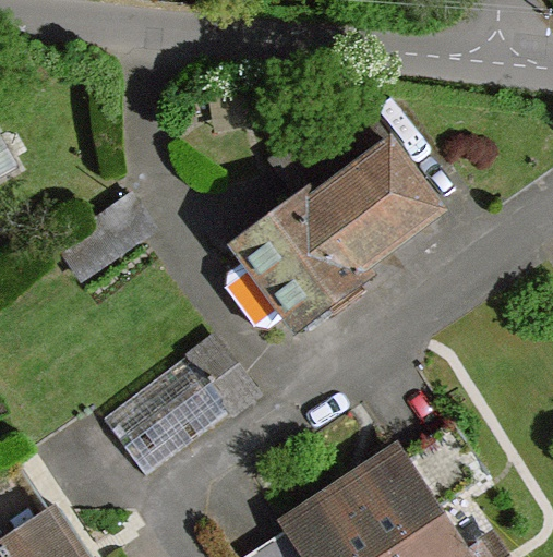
[(274,166),(304,205),(307,208),(387,144),(355,104),(274,166)]
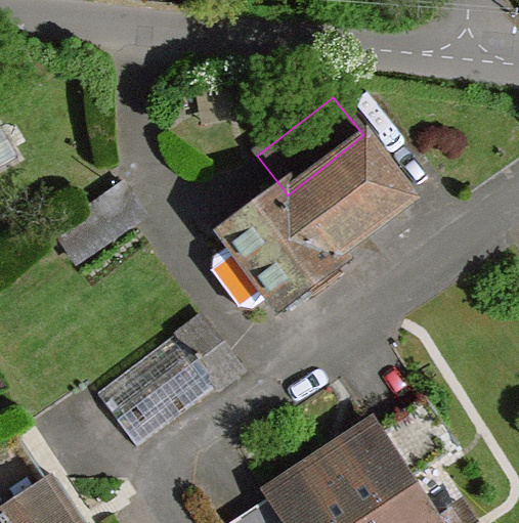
[(232,244),(270,294),(277,304),(338,259),(335,255),(409,199),(363,135),(288,195),(286,192),(226,235),(232,244)]
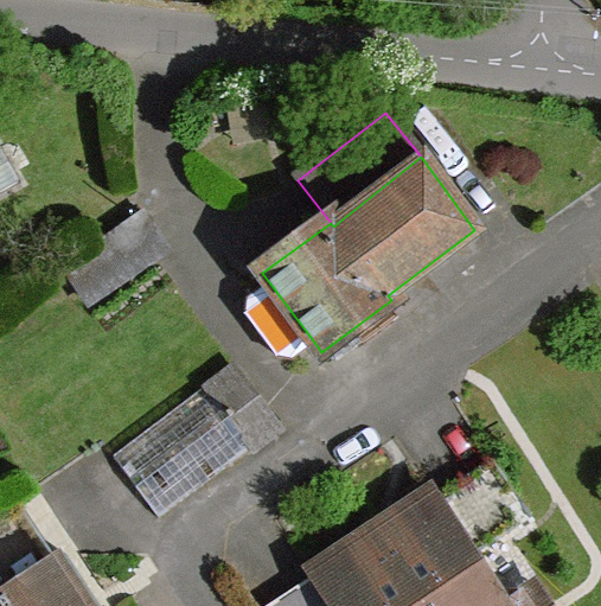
[(313,340),(269,282),(245,301),(243,314),(273,356),(287,358),(313,340)]
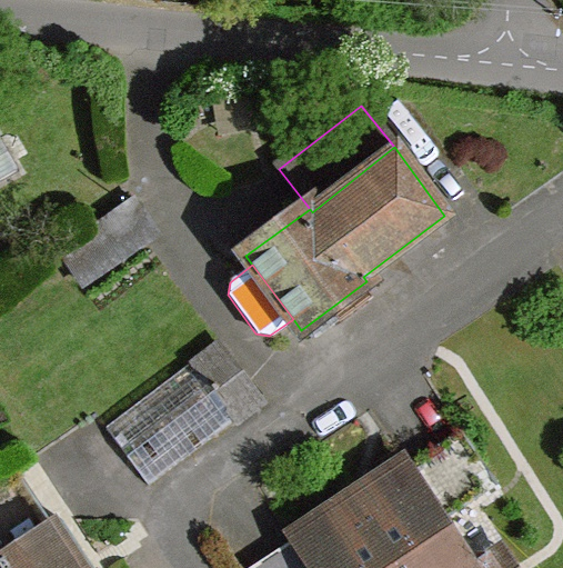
[(212,344),(104,426),(149,484),(259,404),(212,344)]
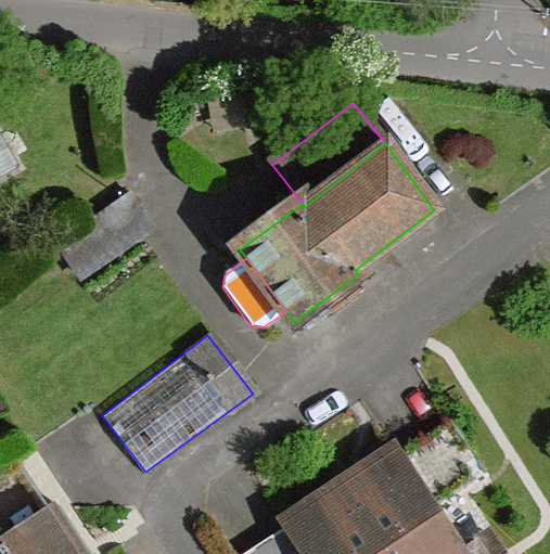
[(432,430),(396,454),(431,507),(484,473),(449,419),(432,430)]
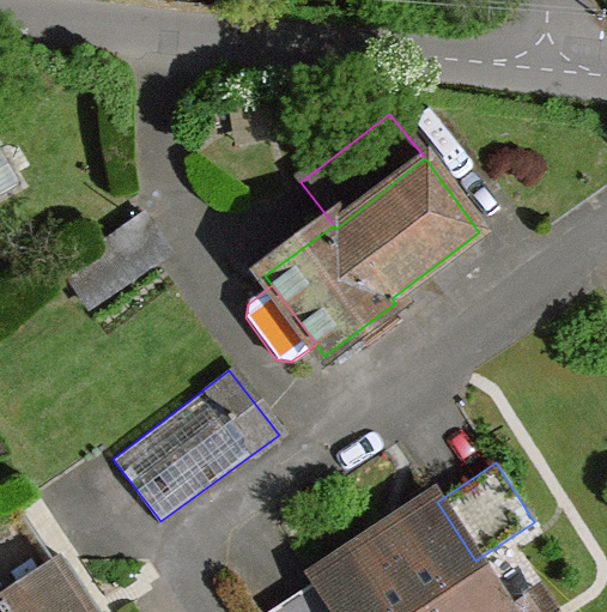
[(432,495),(371,535),(422,611),(528,611),(522,603),(508,611),(475,561),(437,502),(432,495)]
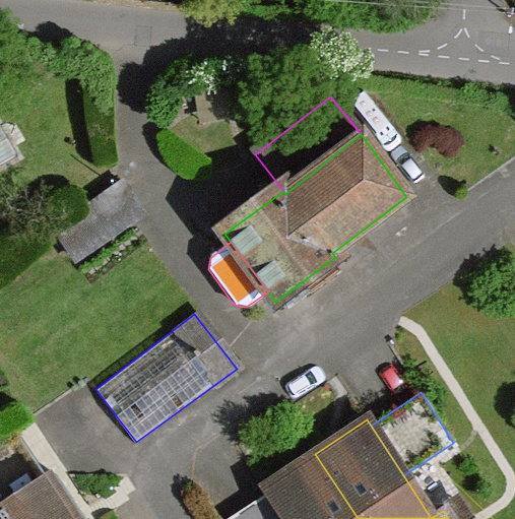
[(0,509),(47,479),(12,427),(0,435),(0,509)]
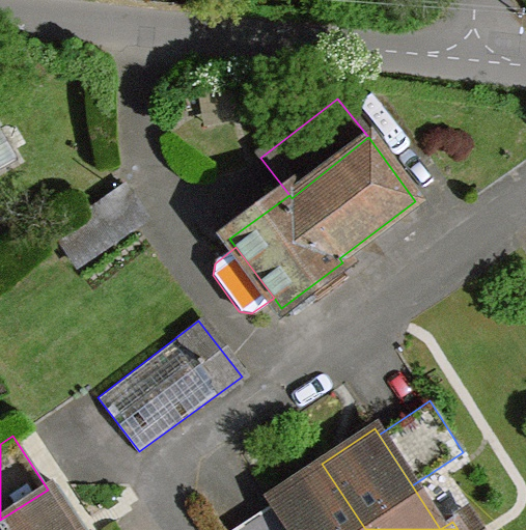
[(365,529),(322,464),(269,499),(272,503),(288,529),(365,529)]
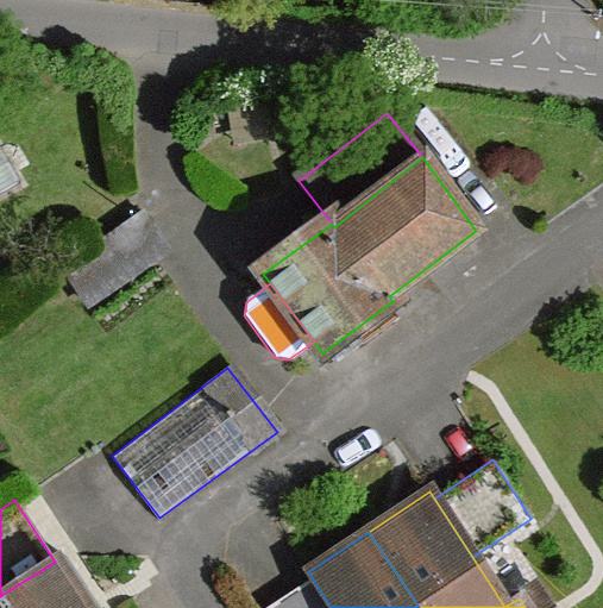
[(55,562),(0,596),(0,607),(99,607),(66,555),(55,562)]
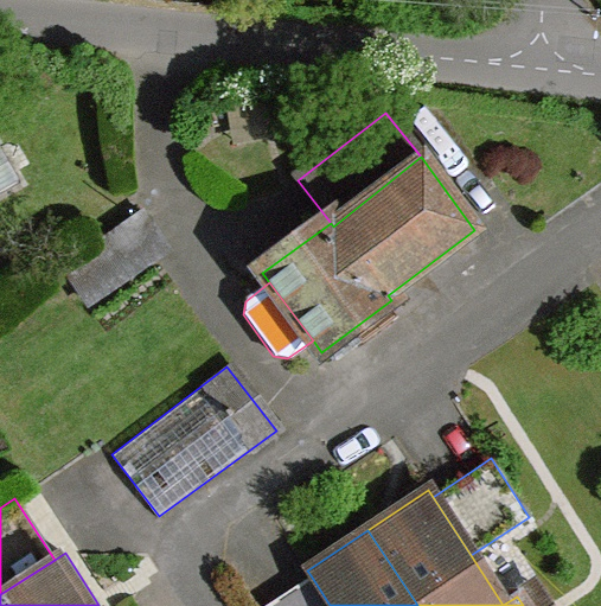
[(330,605),(311,575),(263,605),(330,605)]
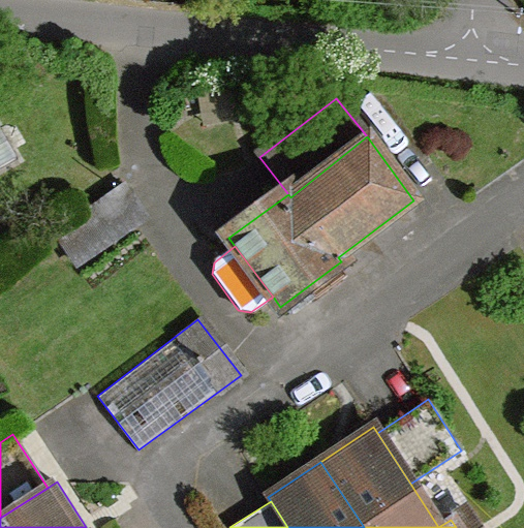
All buildings are outlined.
